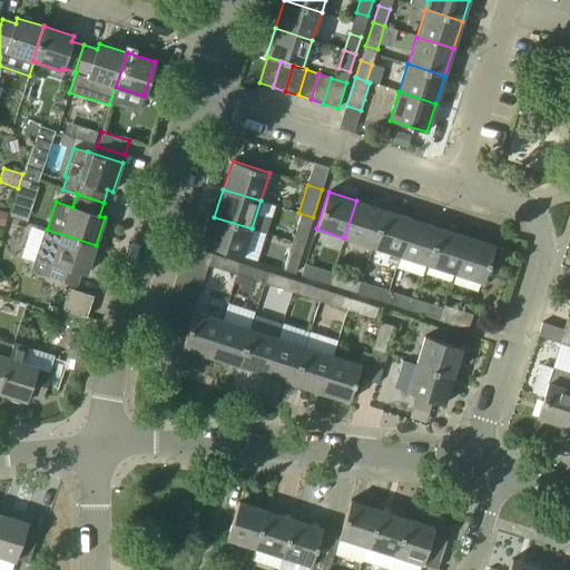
[(372,247),(384,209),(356,200),(344,238),(372,247)]
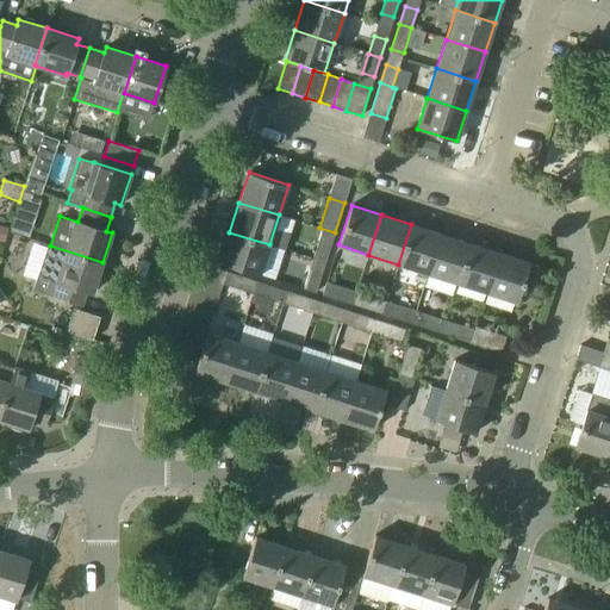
[(428,274),(441,234),(411,224),(398,265),(428,274)]
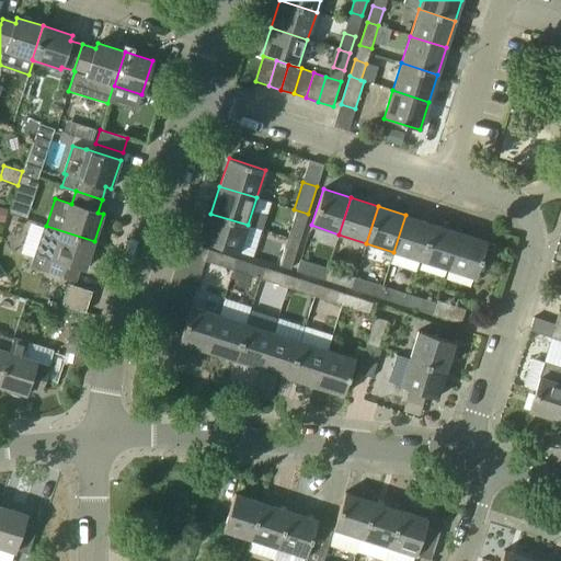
[(308,214),(294,209),(297,210),(292,228),(302,231),(308,214)]
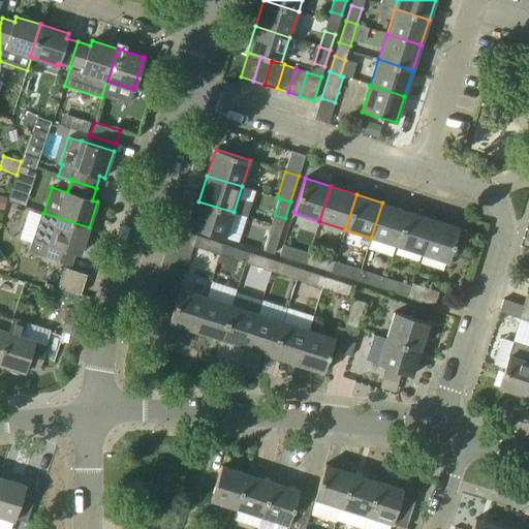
[(224,238),(234,212),(198,201),(190,227),(224,238)]
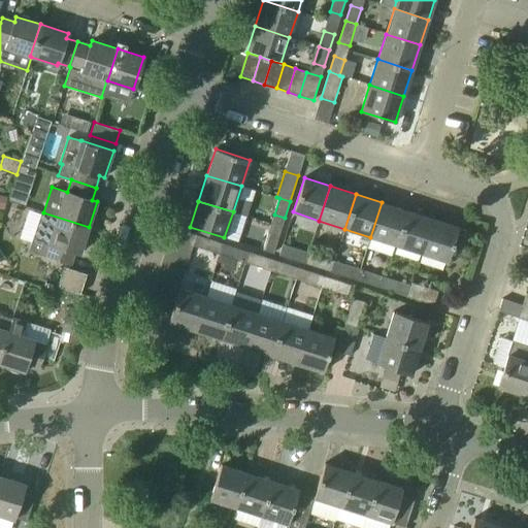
[(395,244),(406,210),(382,202),(370,237),(395,244)]
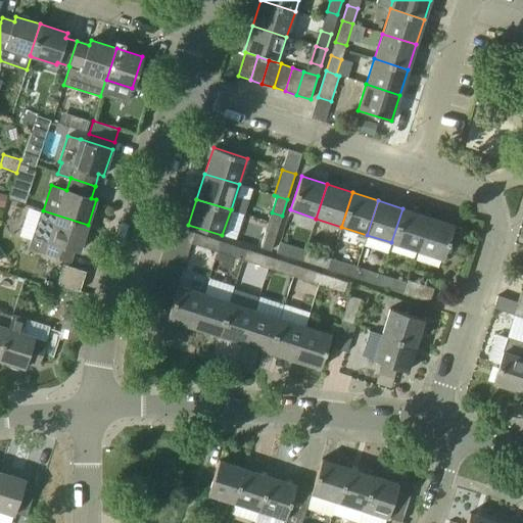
[(417,250),(428,217),(402,208),(391,242),(417,250)]
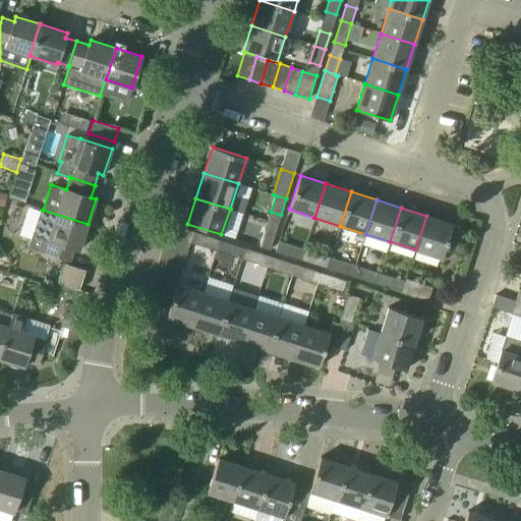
[(88,224),(43,210),(41,210),(29,246),(70,261),(74,248),(79,249),(88,224)]
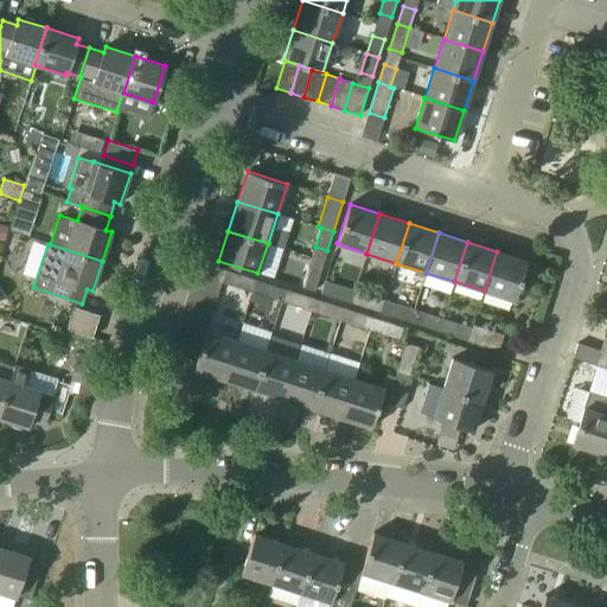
[(497,251),(484,291),(515,301),(528,261),(497,251)]
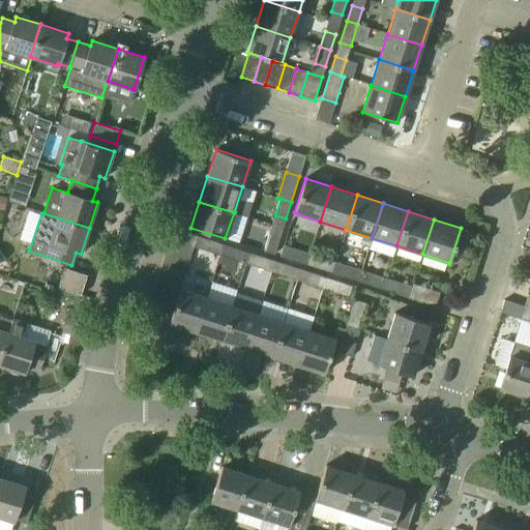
[(194,248),(197,236),(174,229),(170,241),(194,248)]
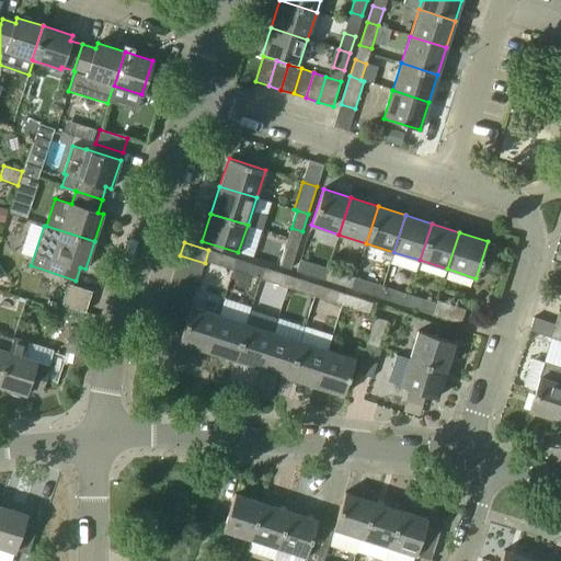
[(296,252),(285,249),(279,265),(290,270),(296,252)]
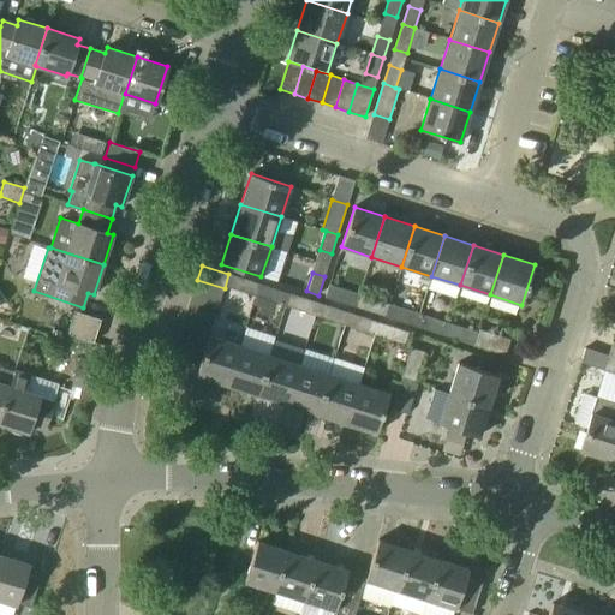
[(240,278),(237,291),(255,297),(258,284),(240,278)]
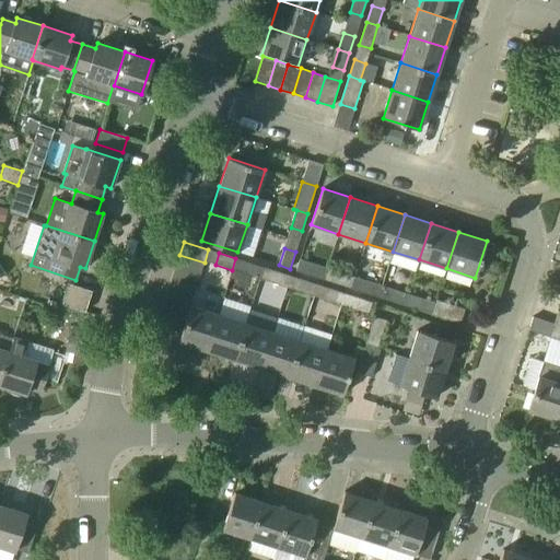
[(200,276),(205,263),(179,255),(175,268),(200,276)]
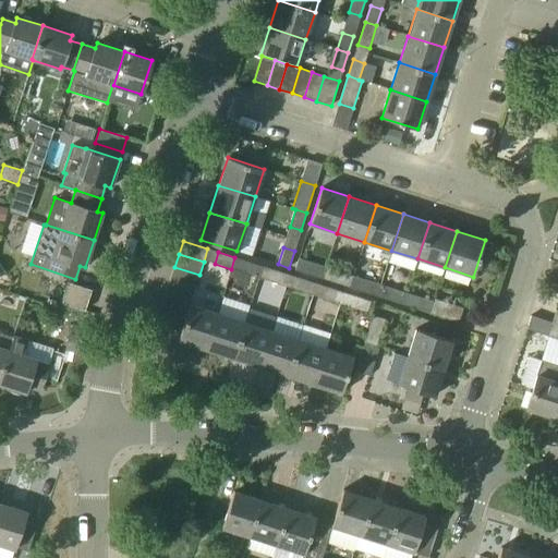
[(234,257),(231,269),(249,275),(252,263),(234,257)]
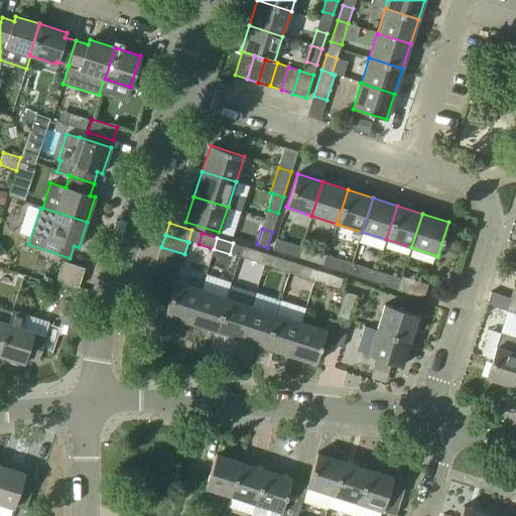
[(298,258),(301,247),(276,239),(273,249),(298,258)]
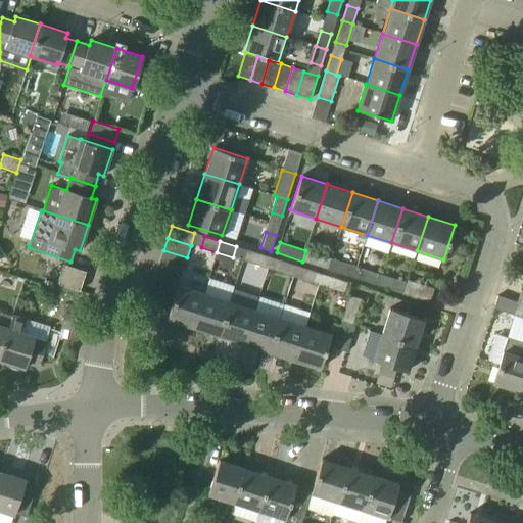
[(305,250),(302,262),(318,267),(322,255),(305,250)]
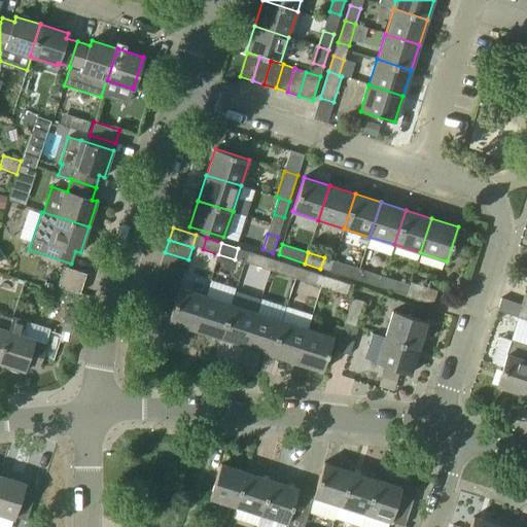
[(257,254),(254,266),(270,270),(273,259),(257,254)]
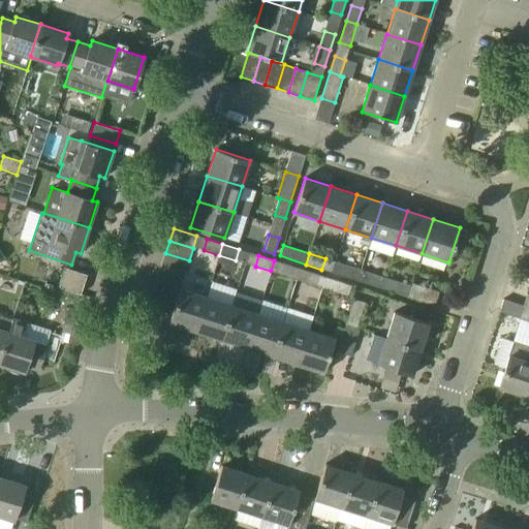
[(274,260),(271,271),(287,277),(290,266),(274,260)]
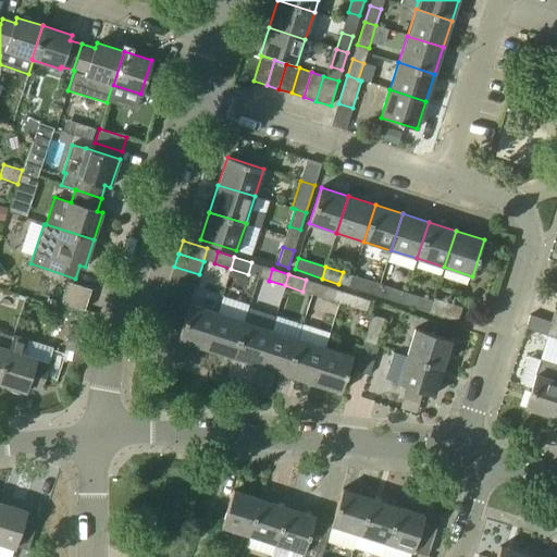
[(190,300),(195,287),(170,279),(165,292),(190,300)]
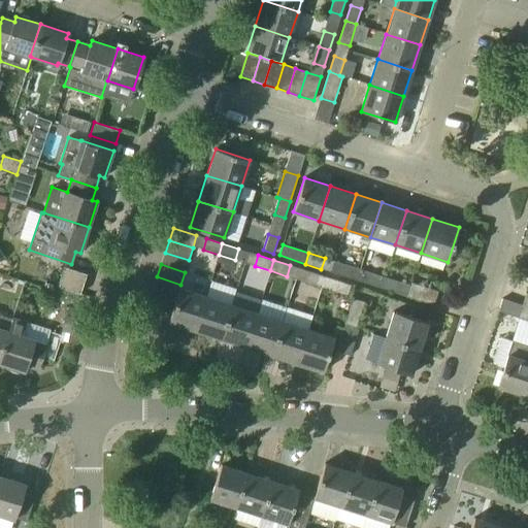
[(340,275),(356,281),(360,269),(344,264),(340,275)]
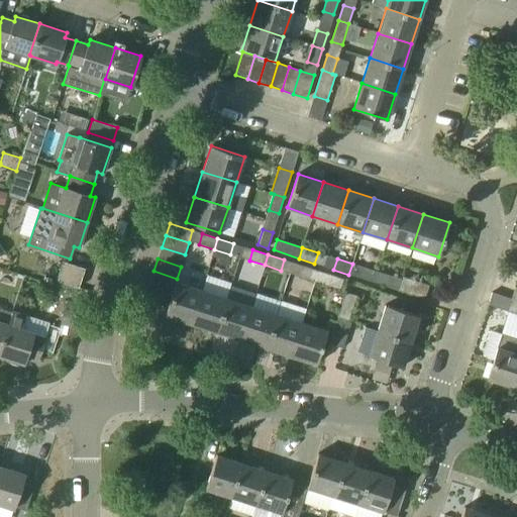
[(85,269),(64,262),(58,281),(79,288),(85,269)]
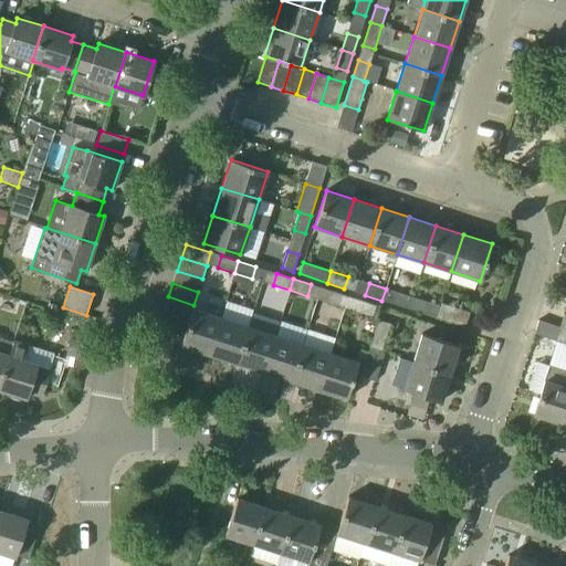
[(386,289),(381,301),(399,305),(402,294),(386,289)]
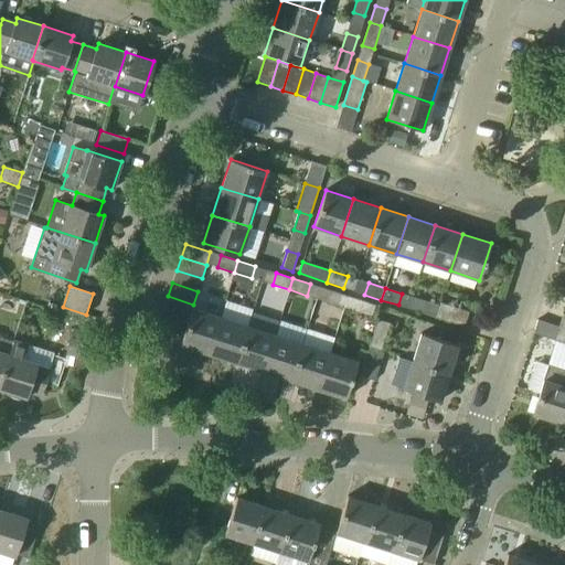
[(331,290),(328,302),(343,307),(347,296),(331,290)]
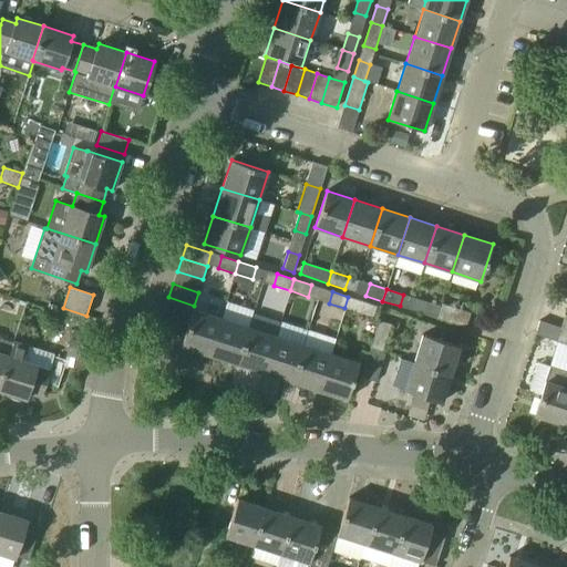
[(189,319),(194,306),(168,297),(164,310),(189,319)]
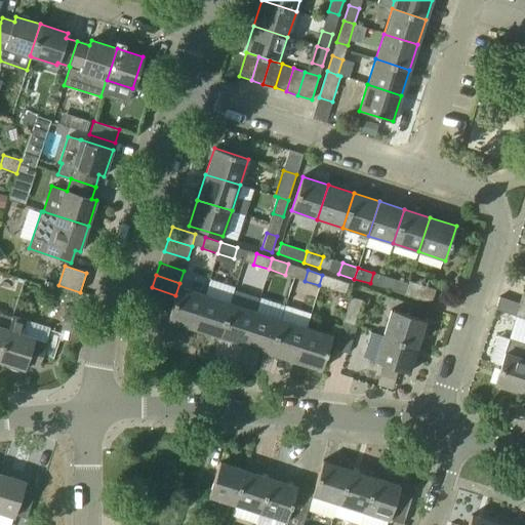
[(346,294),(349,283),(322,275),(319,285),(346,294)]
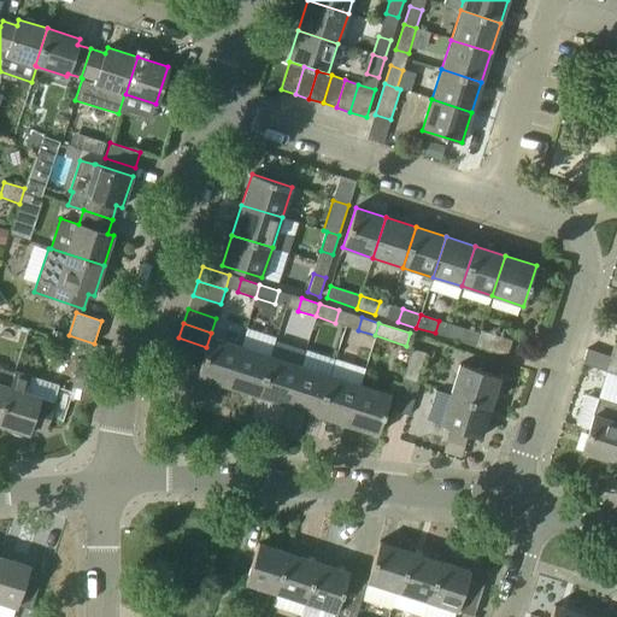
[(476,346),(480,334),(462,328),(458,341),(476,346)]
